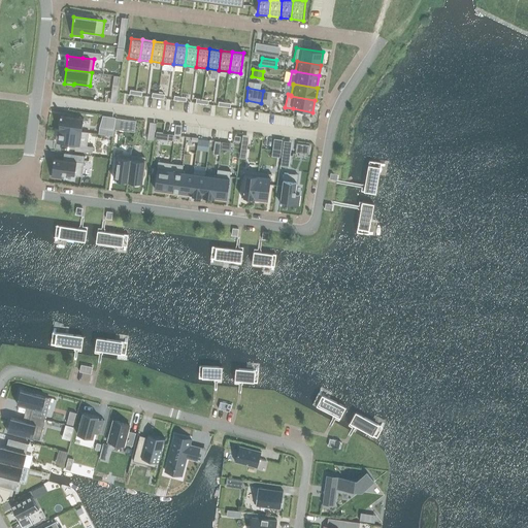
[(59,120),(58,128),(59,128),(81,131),(84,119),(61,116),(60,120),(59,120)]
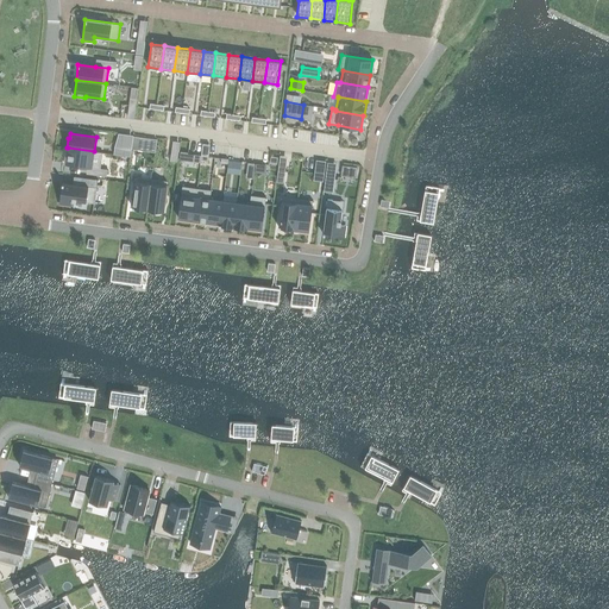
[(68,148),(66,164),(87,167),(86,174),(106,176),(107,171),(107,170),(107,169),(100,169),(102,152),(94,151),(68,148)]
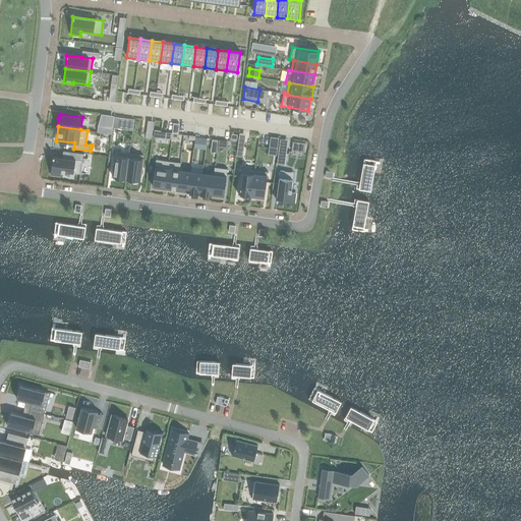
[(271,136),(269,149),(277,150),(279,138),(271,136)]
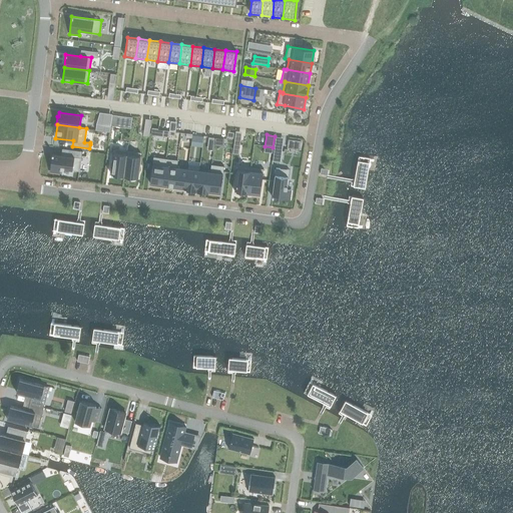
[(191,138),(190,144),(201,145),(203,137),(192,135),(191,138)]
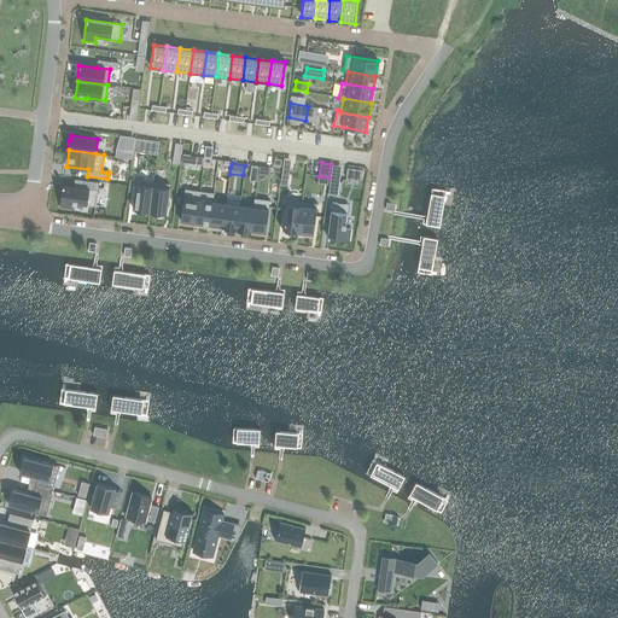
[(150,213),(153,182),(138,180),(134,210),(150,213)]
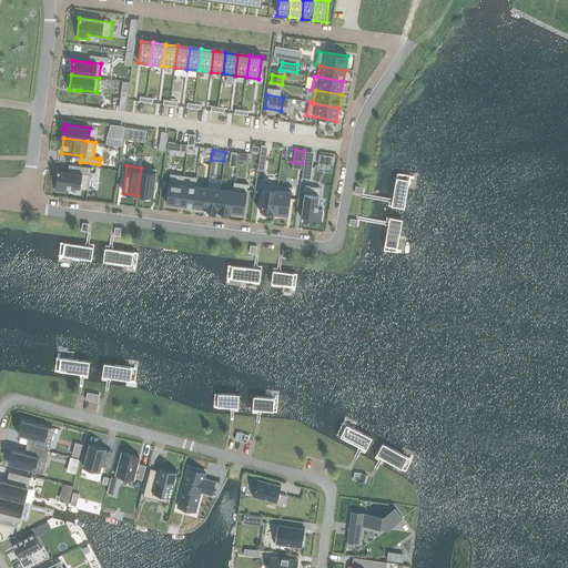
[(302,178),(310,179),(312,166),(304,165),(302,178)]
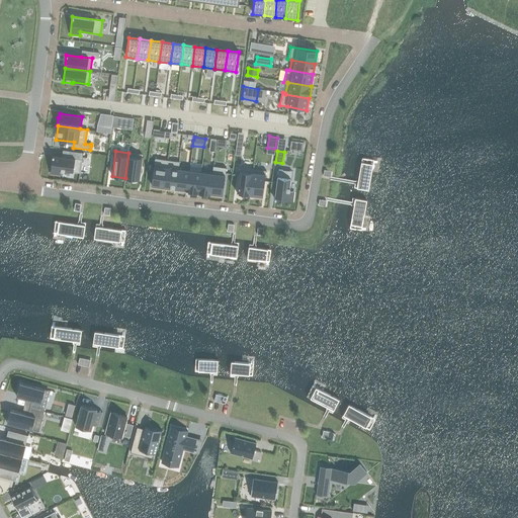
[(138,180),(142,154),(128,153),(125,178),(138,180)]
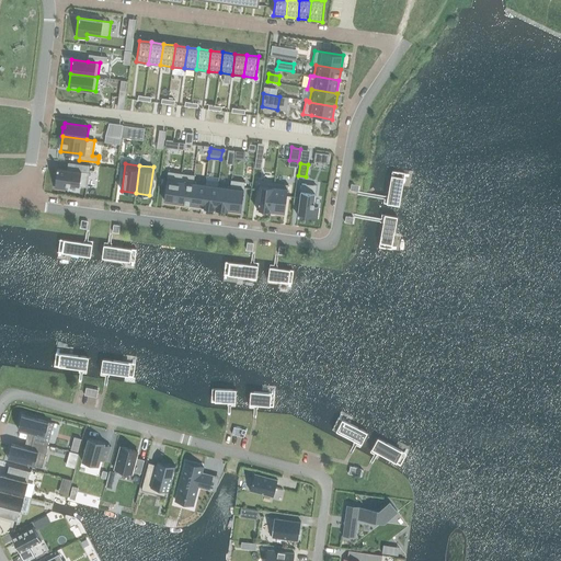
[(57,169),(55,187),(65,190),(66,184),(87,187),(89,173),(77,171),(66,170),(57,169)]
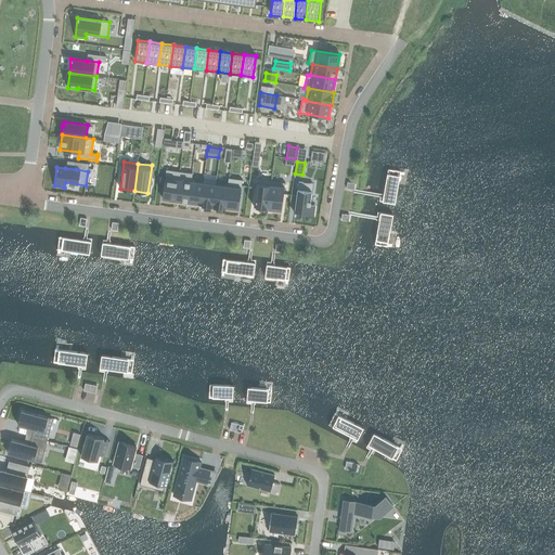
[(166,170),(163,198),(176,201),(179,171),(166,170)]
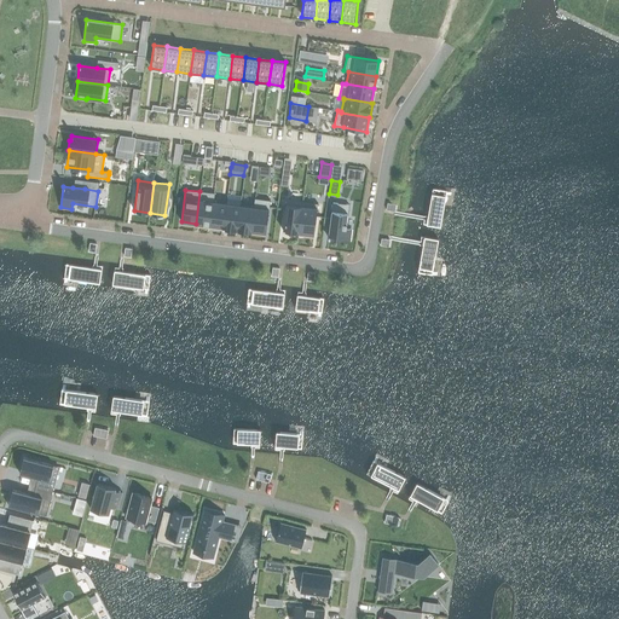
[(446,192),(432,190),(426,225),(440,227),(446,192)]
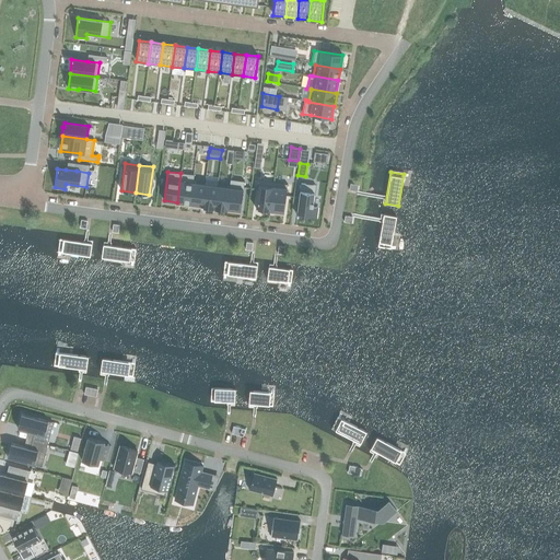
[(181,173),(177,202),(190,205),(193,183),(194,175),(181,173)]
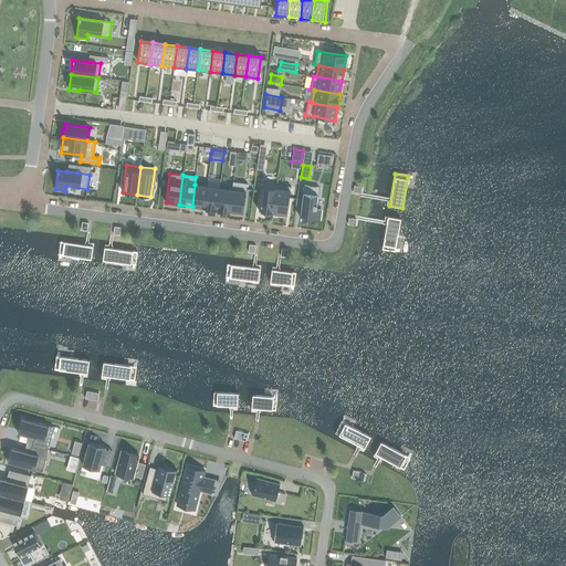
[(232,190),(230,211),(243,213),(247,184),(233,181),(232,189),(232,190)]
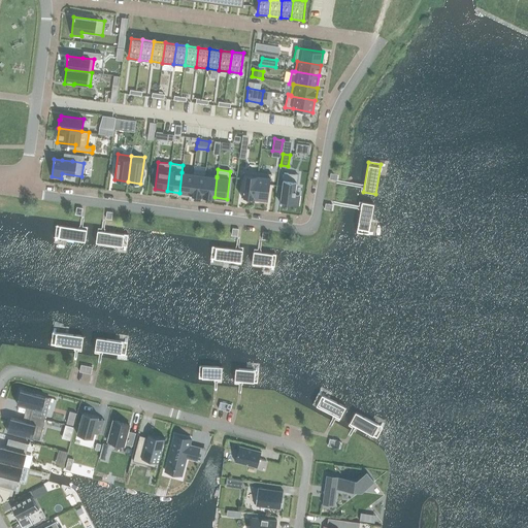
[(255,199),(258,172),(244,170),(241,197),(255,199)]
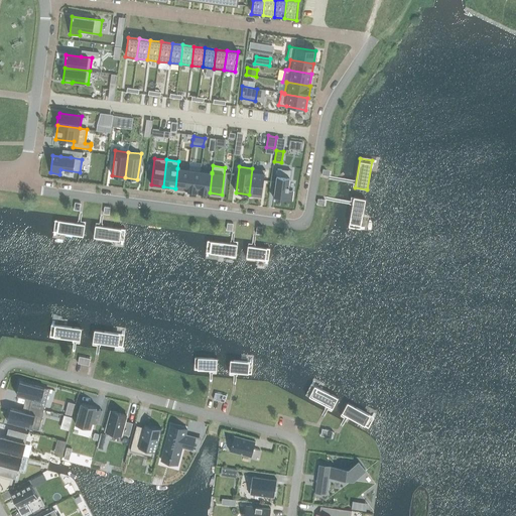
[(177,168),(175,188),(185,189),(186,189),(188,169),(177,168)]
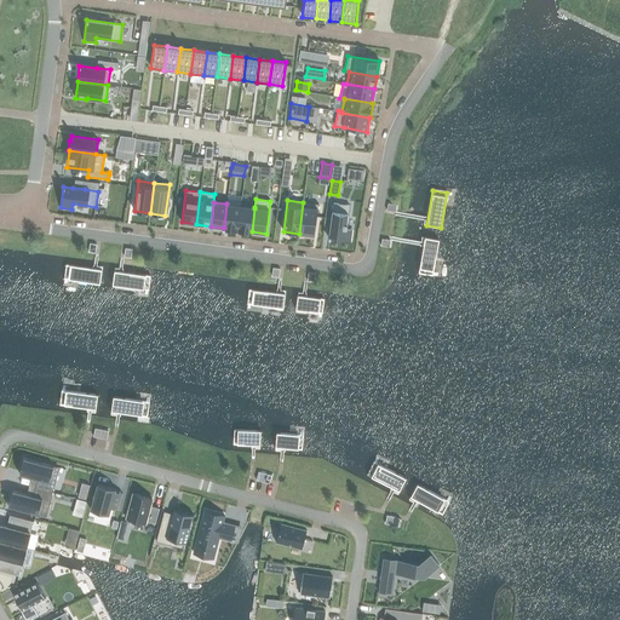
[(299,234),(314,235),(319,205),(303,202),(299,234)]
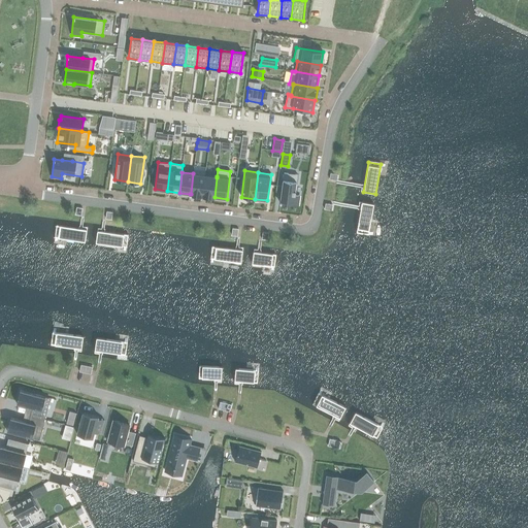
[(190,194),(190,195),(202,197),(205,175),(193,173),(191,194),(190,194)]
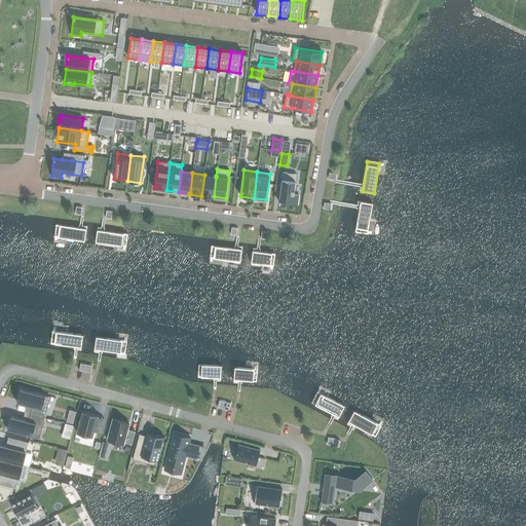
[(283,173),(278,202),(297,204),(298,194),(294,194),(296,174),(283,173)]
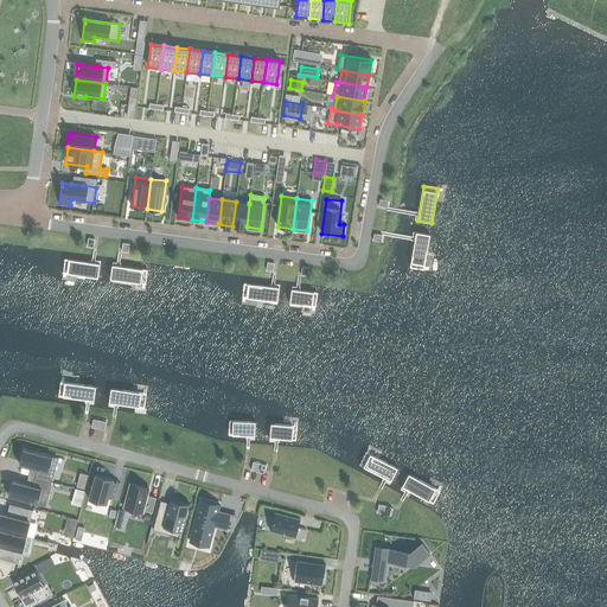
[(236,202),(232,227),(247,228),(247,227),(249,204),(249,203),(236,202)]
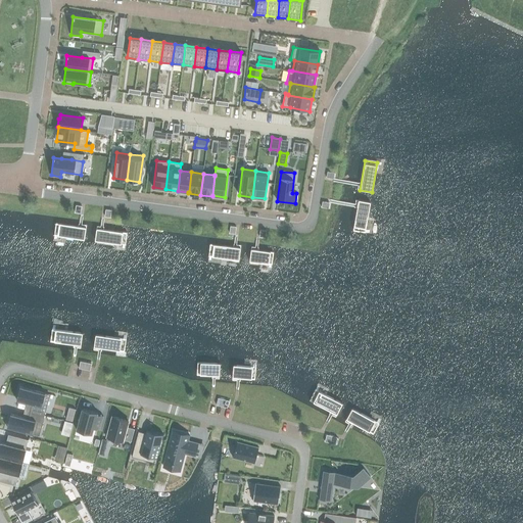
[(370,203),(358,201),(352,232),(365,234),(370,203)]
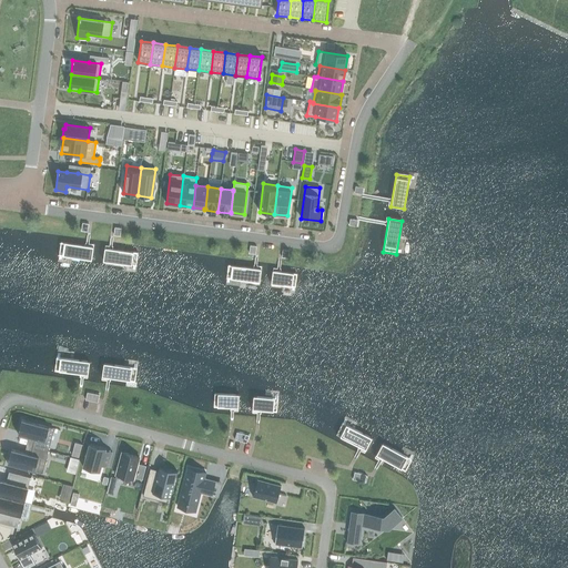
[(91,262),(93,249),(60,243),(59,256),(91,262)]
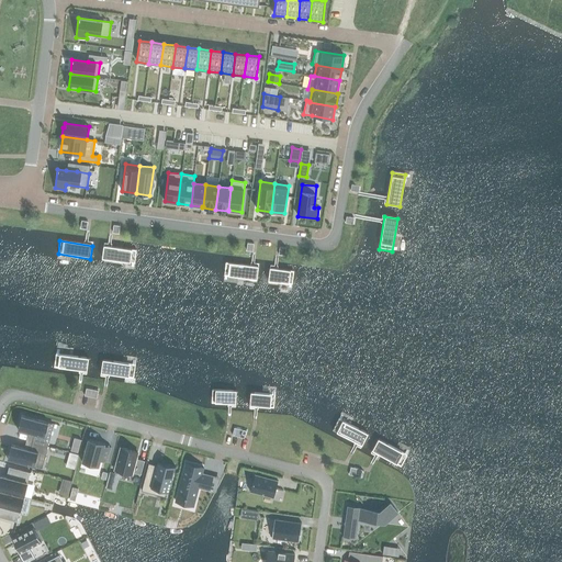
[(134,263),(136,251),(103,246),(101,258),(134,263)]
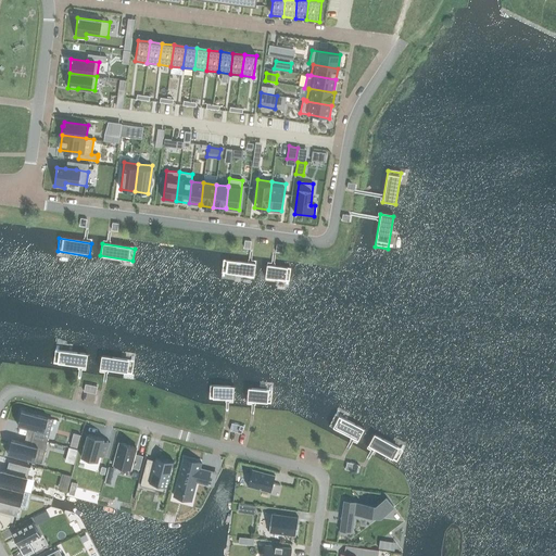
[(254,277),(255,265),(224,261),(222,273),(254,277)]
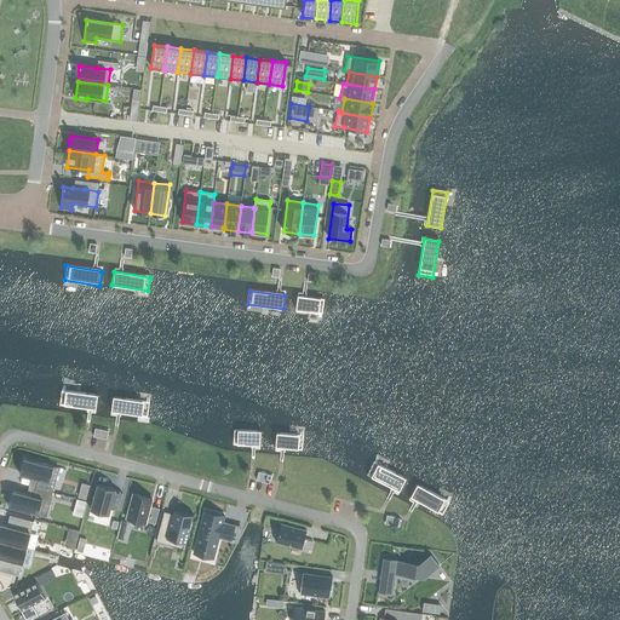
[(329,315),(332,300),(296,296),(294,310),(329,315)]
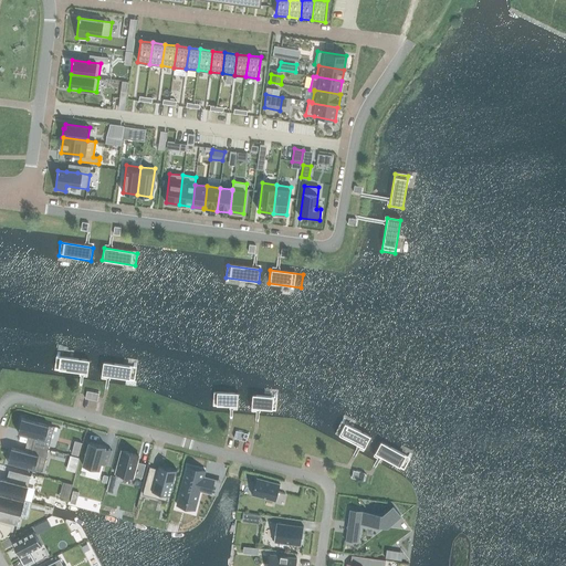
[(91,373),(93,359),(60,356),(58,368),(91,373)]
